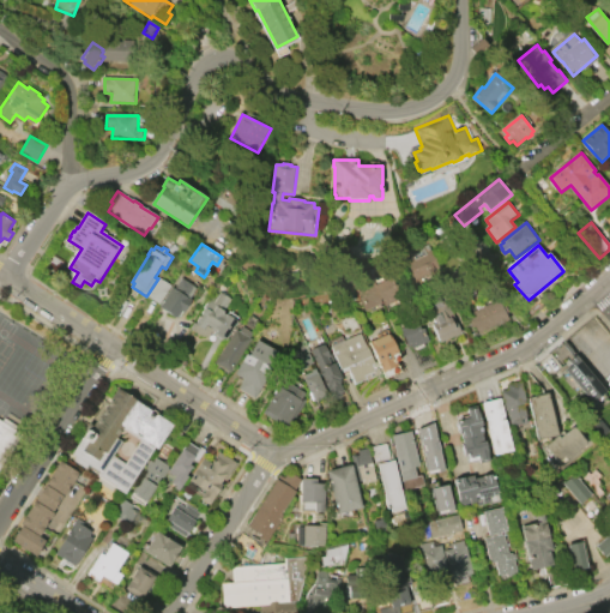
[(417,258),(433,251),(441,271),(416,282),(410,265),(404,268),(398,254),(411,250),(412,251),(417,248),(420,254),(416,256),(417,258)]
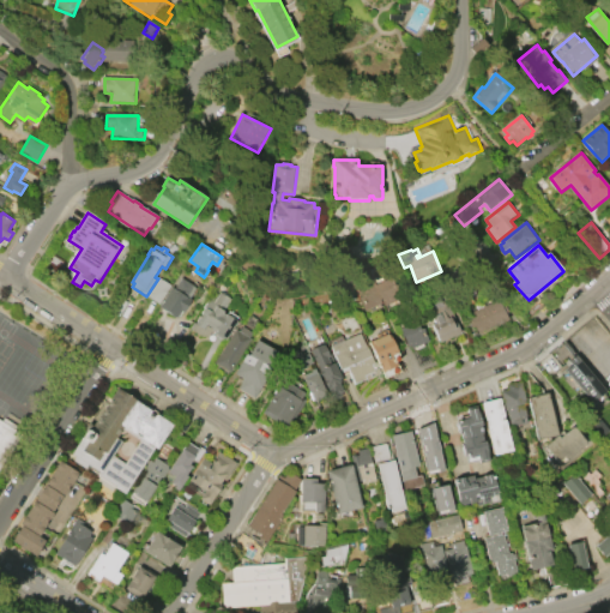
[(149,298),(161,278),(174,287),(161,306),(149,298)]
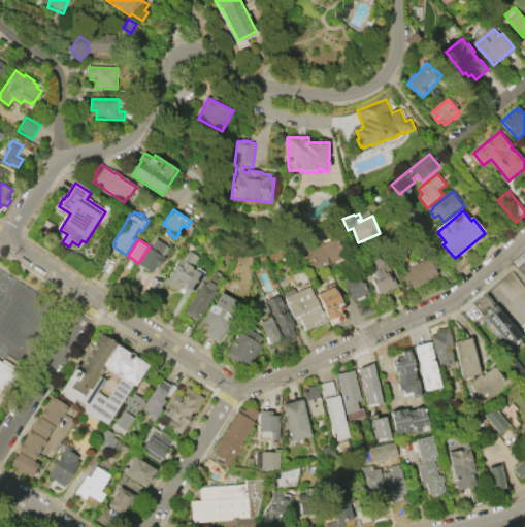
[(138,265),(150,248),(152,250),(158,239),(168,246),(162,256),(166,258),(159,269),(157,268),(153,274),(138,265)]
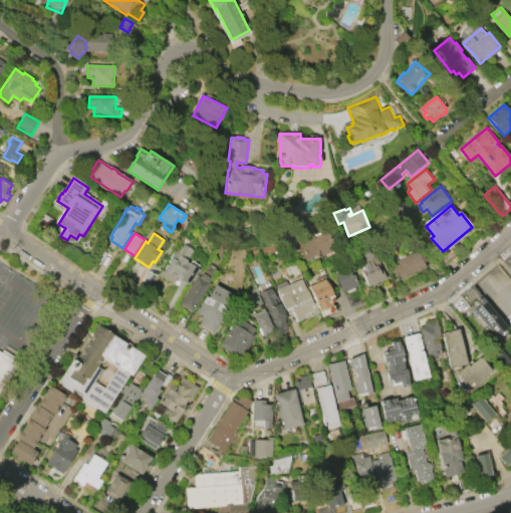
[(315,240),(329,234),(332,240),(333,239),(338,250),(323,256),(322,254),(306,261),(299,244),(314,237),(315,240)]
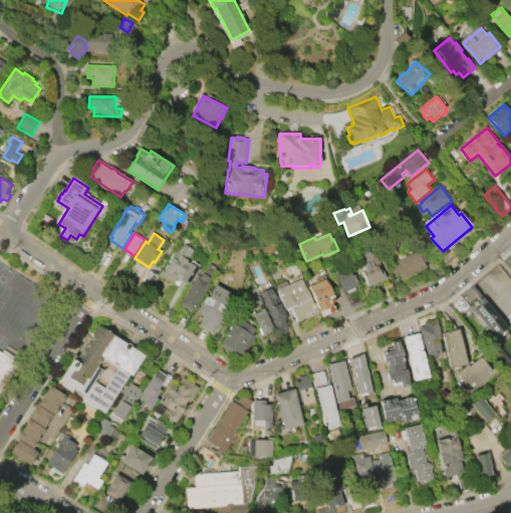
[(161,276),(178,249),(180,250),(182,246),(185,247),(186,245),(195,251),(188,261),(199,268),(188,286),(180,281),(181,279),(178,277),(176,280),(175,281),(174,282),(173,282),(172,282),(171,282),(170,282),(169,282),(168,281),(161,276)]
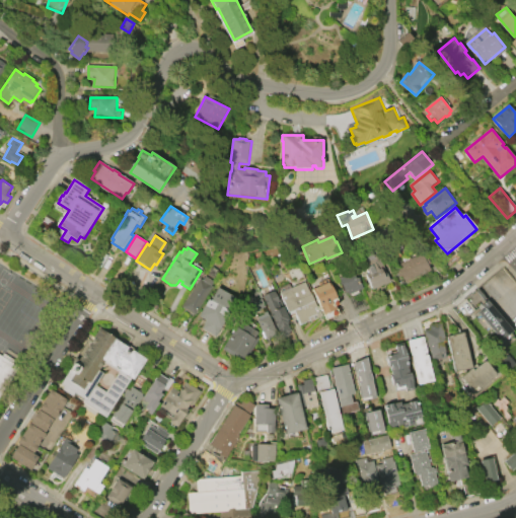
[(391,282),(373,290),(367,275),(369,274),(362,256),(374,251),(377,257),(381,255),(385,263),(383,264),(391,282)]
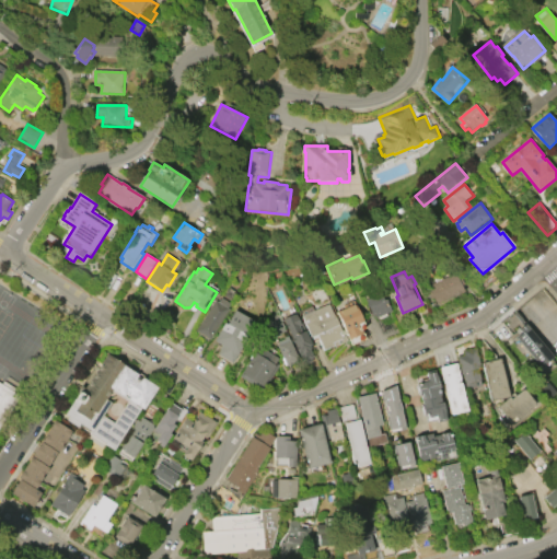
[(466,294),(438,306),(434,301),(433,301),(430,294),(432,293),(429,287),(438,283),(436,279),(453,271),(455,277),(459,275),(461,279),(463,278),(466,286),(463,287),(466,294)]
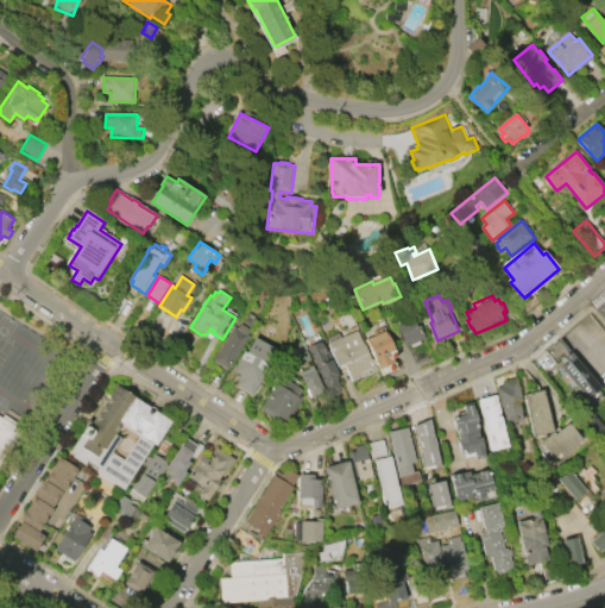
[(398,327),(415,320),(418,327),(421,327),(427,340),(409,348),(407,343),(405,343),(398,327)]
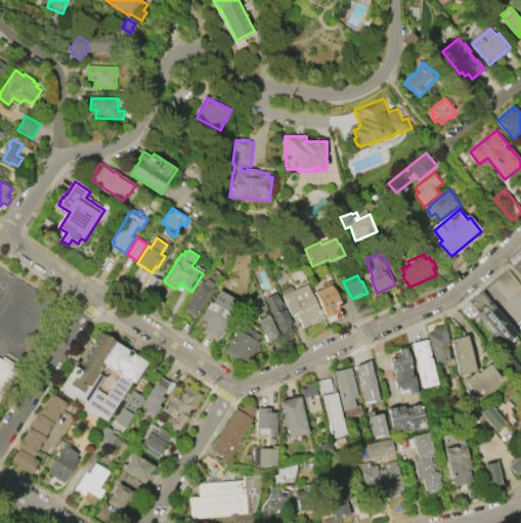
[(184,310),(203,281),(206,284),(209,279),(219,287),(198,319),(184,310)]
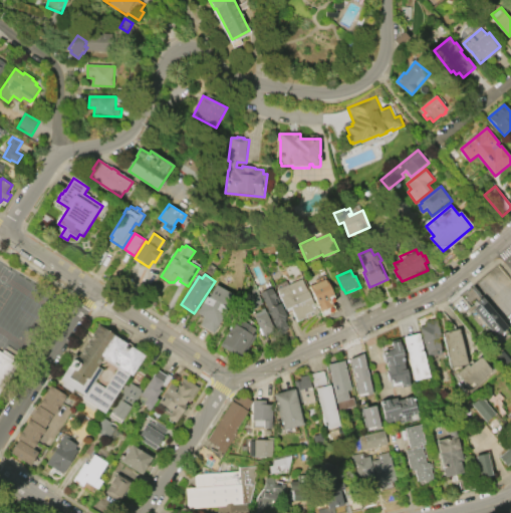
[(321,313),(311,287),(317,284),(316,281),(327,277),(337,301),(332,303),(334,308),(321,313)]
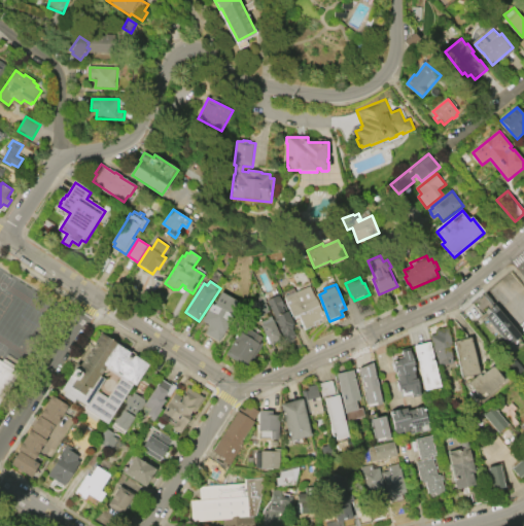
[(297,292),(310,287),(311,288),(314,287),(320,303),(318,304),(322,312),(323,312),(327,322),(315,327),(315,326),(306,329),(300,315),(293,318),(283,293),(294,288),(297,292)]
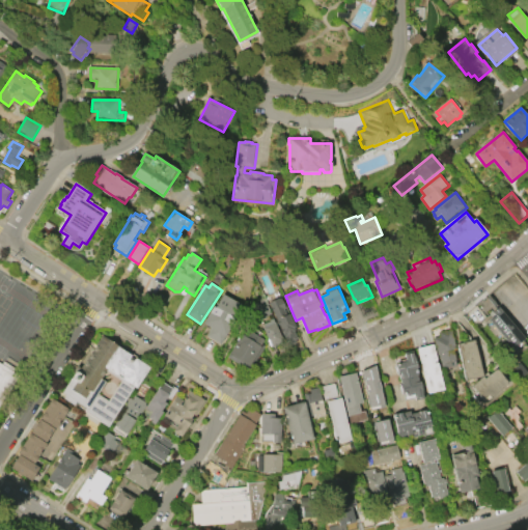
[(203,325),(214,307),(216,308),(216,307),(217,308),(225,295),(242,305),(240,308),(242,309),(235,318),(237,319),(226,337),(225,337),(220,344),(206,337),(210,333),(209,332),(211,329),(203,325)]
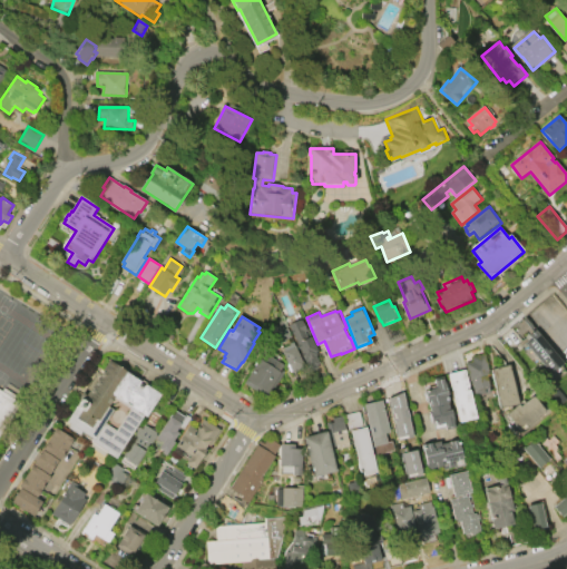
[(277,345),(270,326),(283,321),(292,340),(277,345)]
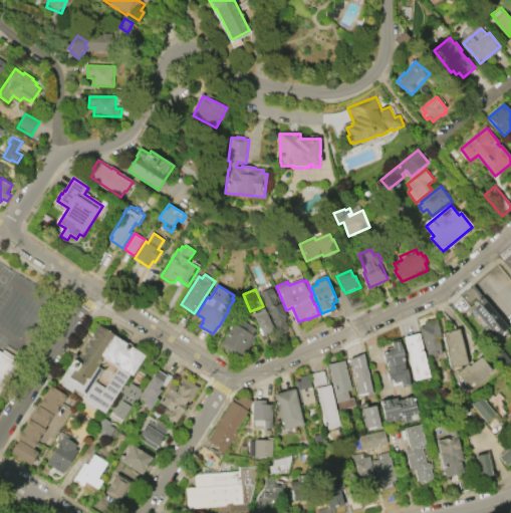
[(281,304),(287,317),(285,318),(286,320),(289,329),(286,330),(287,333),(280,335),(276,325),(275,325),(274,323),(273,323),(272,320),(273,319),(271,315),(270,315),(269,312),(269,311),(265,301),(264,302),(261,293),(271,289),(271,290),(273,289),(275,295),(276,295),(280,304),(281,304)]
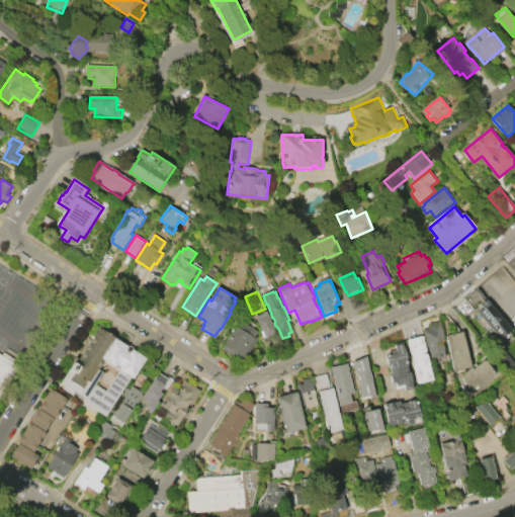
[(504,344),(479,313),(484,309),(482,306),(487,300),(512,331),(510,332),(513,336),(504,344)]
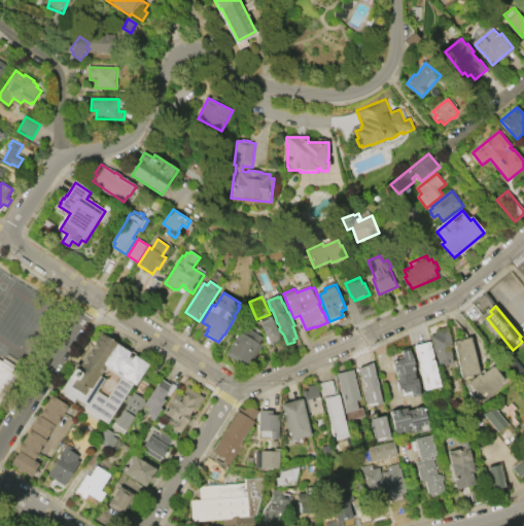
[(273,317),(282,340),(274,343),(275,345),(271,346),(270,345),(268,345),(266,339),(267,338),(262,326),(264,325),(263,322),(269,320),(269,319),(273,317)]
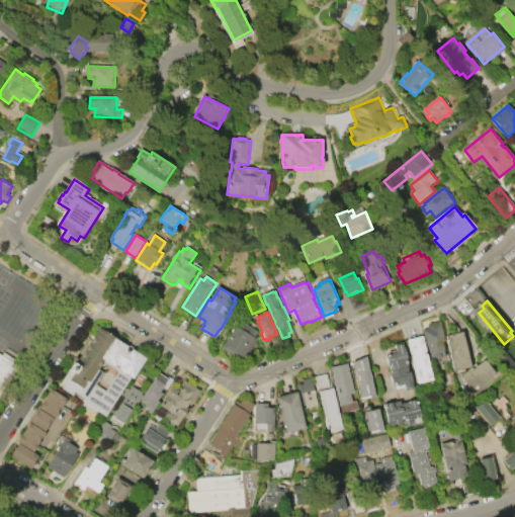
[(223,349),(240,321),(258,332),(255,337),(259,339),(245,362),(223,349)]
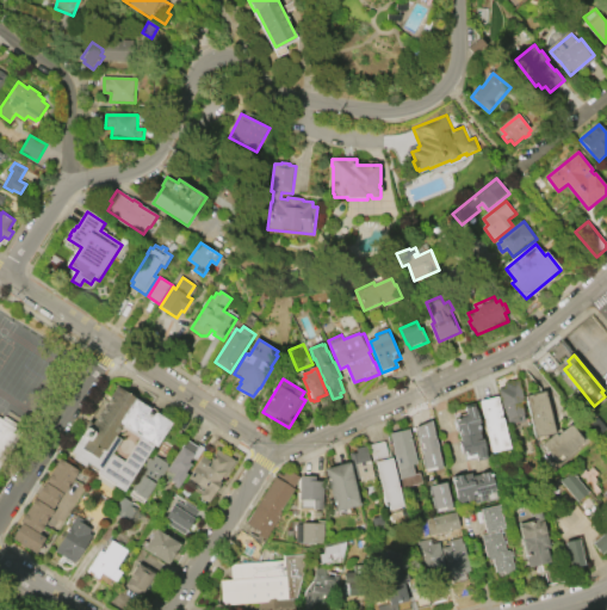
[(508,426),(500,387),(520,382),(525,402),(521,404),(525,423),(508,426)]
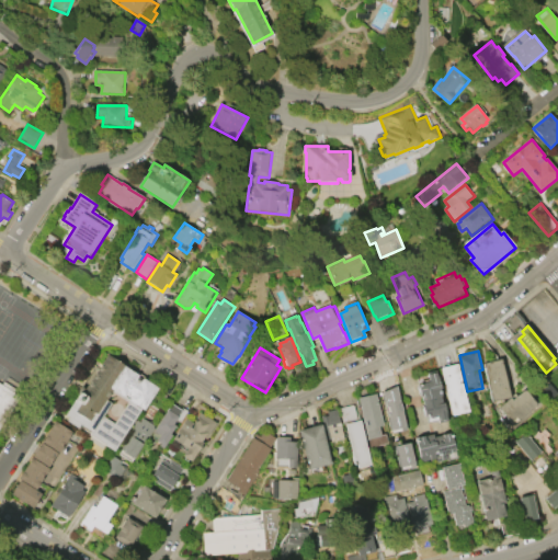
[(105,354),(61,415),(86,432),(115,450),(157,387),(105,354)]
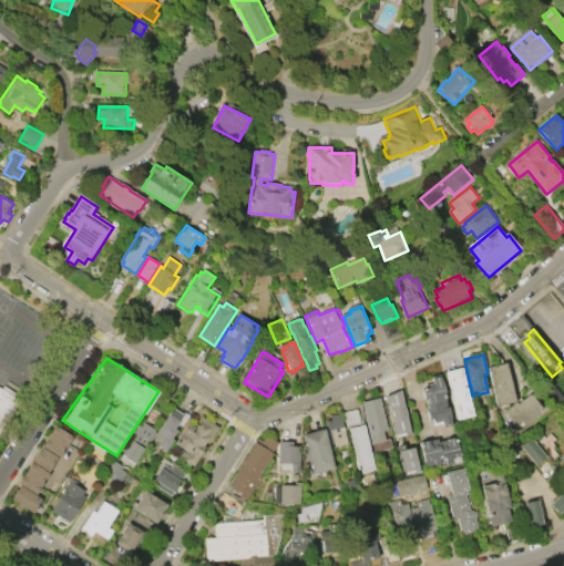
[(515,401),(508,362),(489,367),(496,404),(515,401)]
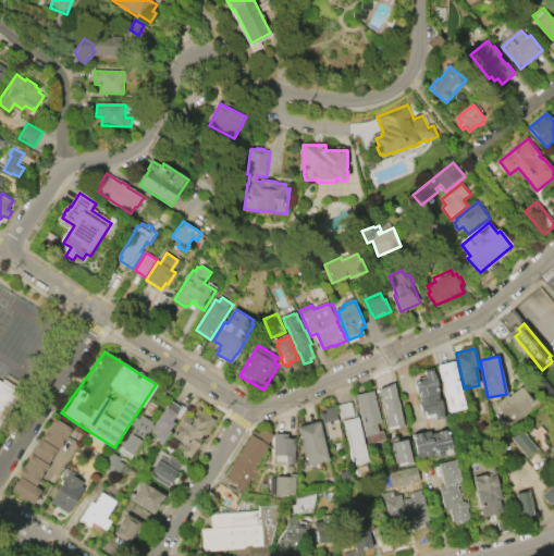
[(438,365),(450,414),(466,410),(454,360),(438,365)]
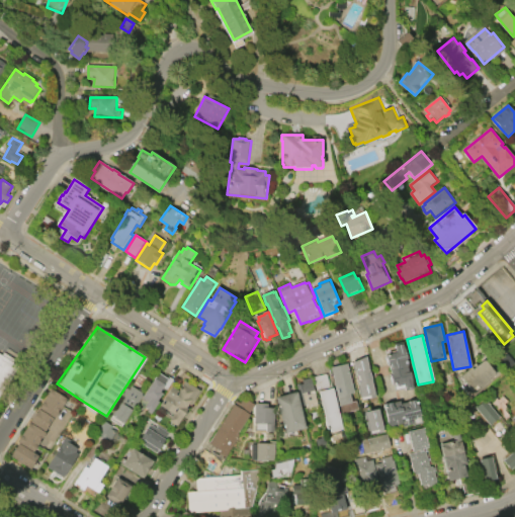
[(414,388),(403,342),(394,344),(396,353),(385,355),(394,384),(403,382),(405,390),(414,388)]
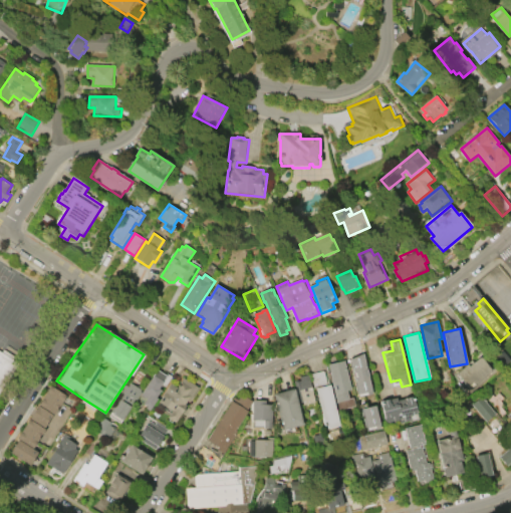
[(0,350),(23,364),(0,400),(0,350)]
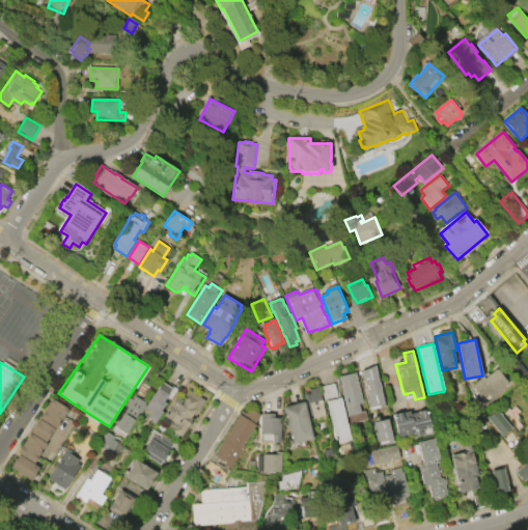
[(365,398),(359,371),(379,366),(384,391),(385,391),(389,409),(385,410),(385,408),(372,411),(369,397),(365,398)]
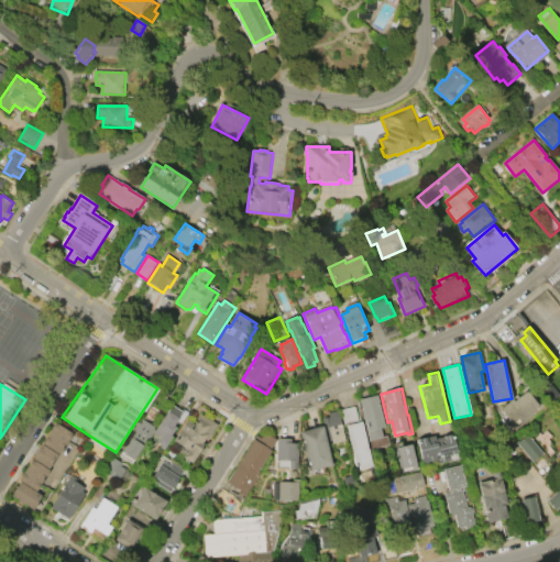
[(512,398),(498,410),(514,428),(539,406),(526,390),(514,400),(512,398)]
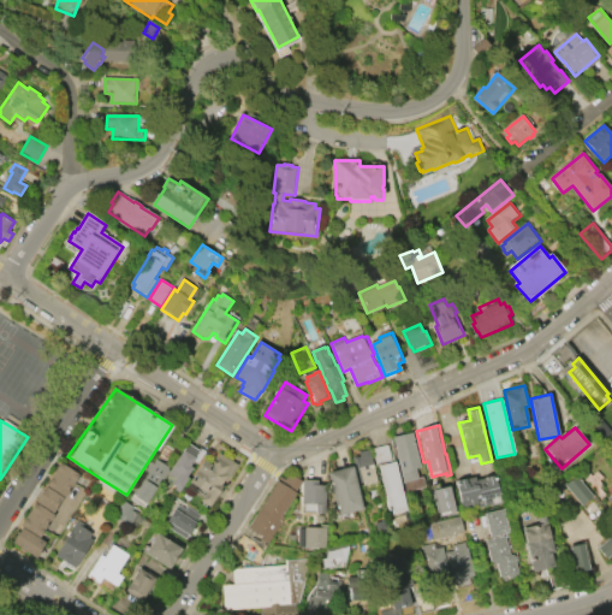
[(414,433),(422,469),(417,471),(420,479),(425,478),(427,489),(408,494),(394,438),(414,433)]
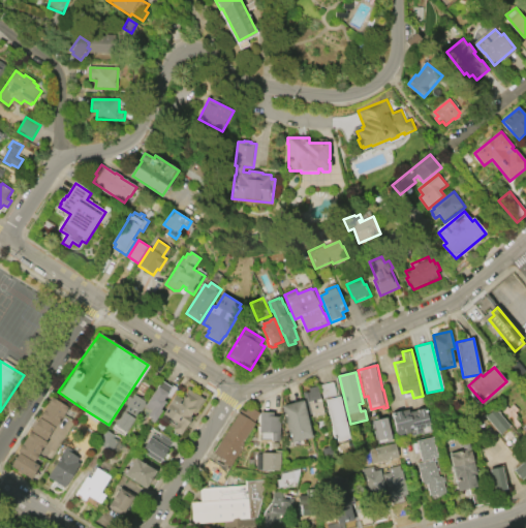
[(162,379),(172,385),(163,400),(165,401),(160,408),(163,409),(154,424),(145,417),(149,411),(144,408),(162,379)]
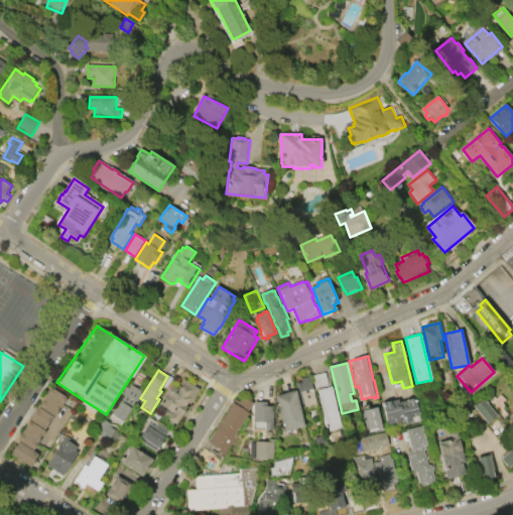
[(333,388),(343,427),(328,431),(318,391),(316,391),(313,377),(327,374),(330,388),(333,388)]
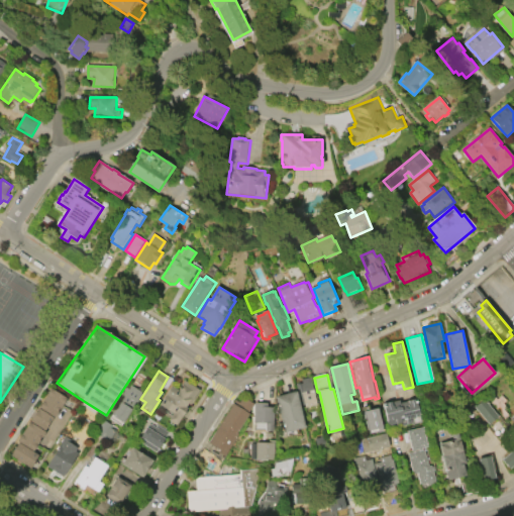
[(304,406),(299,386),(305,385),(304,381),(311,379),(318,405),(313,406),(313,408),(310,409),(310,407),(308,407),(308,405),(304,406)]
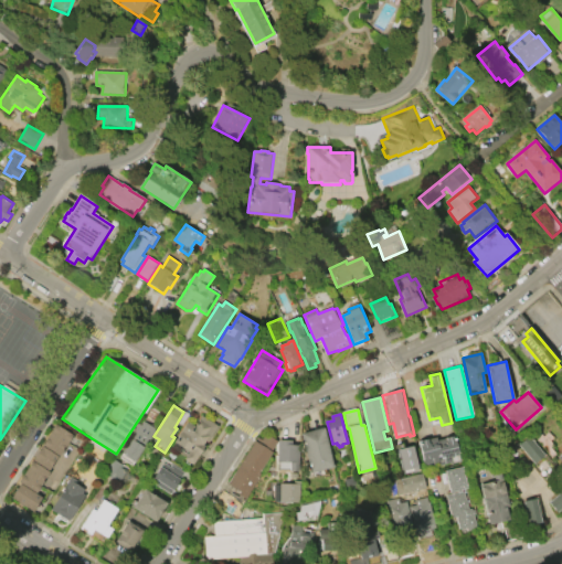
[(218,425),(202,416),(197,426),(187,421),(173,442),(189,451),(184,458),(193,464),(218,425)]
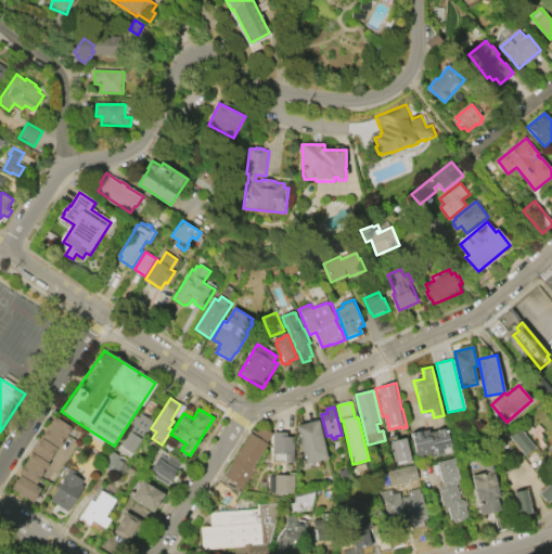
[(41,437),(55,415),(72,427),(58,448),(41,437)]
